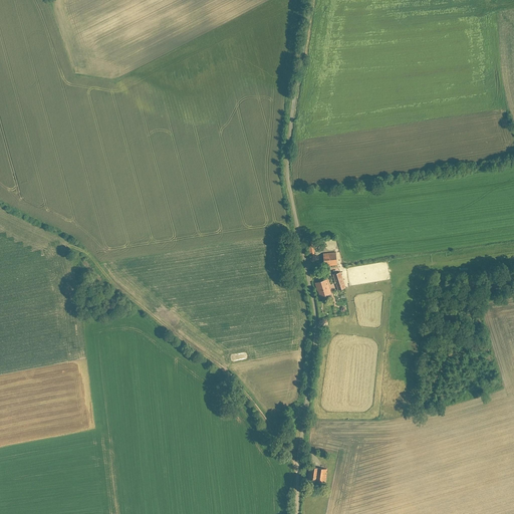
[(307,257),(316,256),(314,239),(306,240),(307,257)]
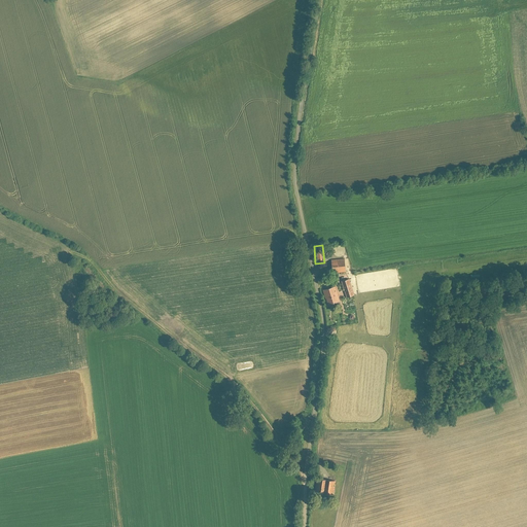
[(334,261),(335,273),(349,271),(348,259),(334,261)]
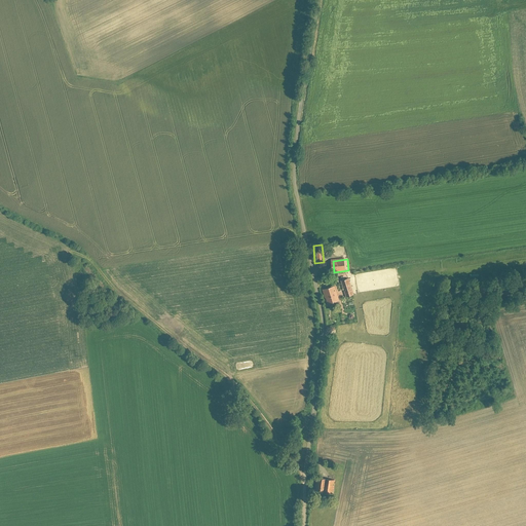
[(342,280),(347,298),(358,295),(352,277),(342,280)]
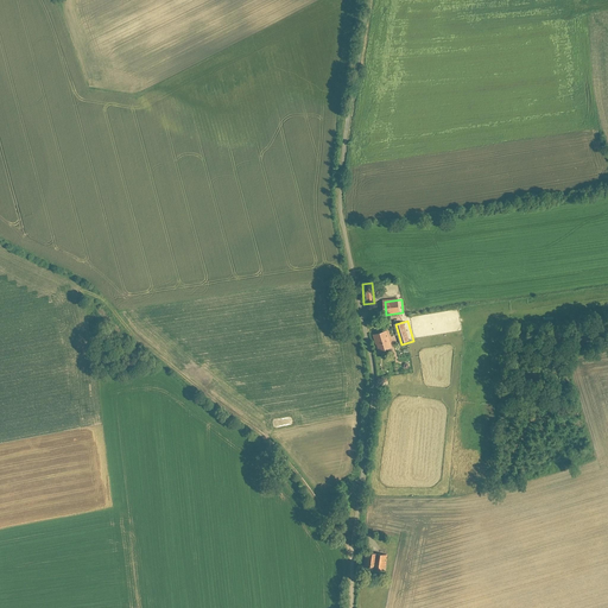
[(387,331),(373,335),(379,354),(392,350),(387,331)]
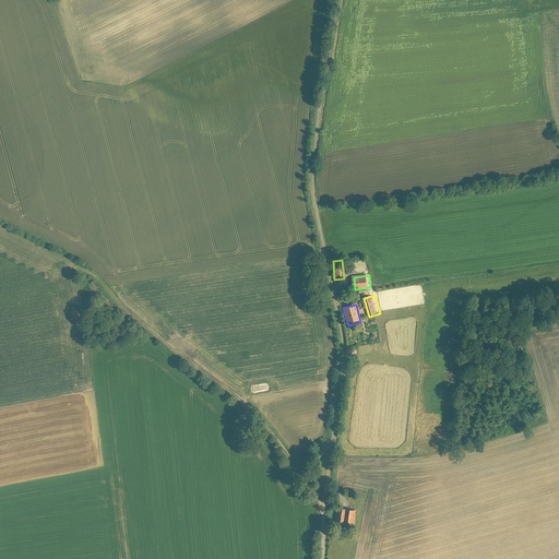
[(335,509),(334,523),(354,524),(355,510),(335,509)]
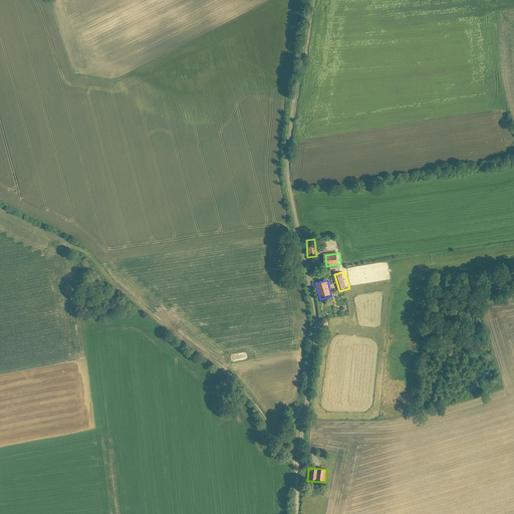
All buildings are outlined.
